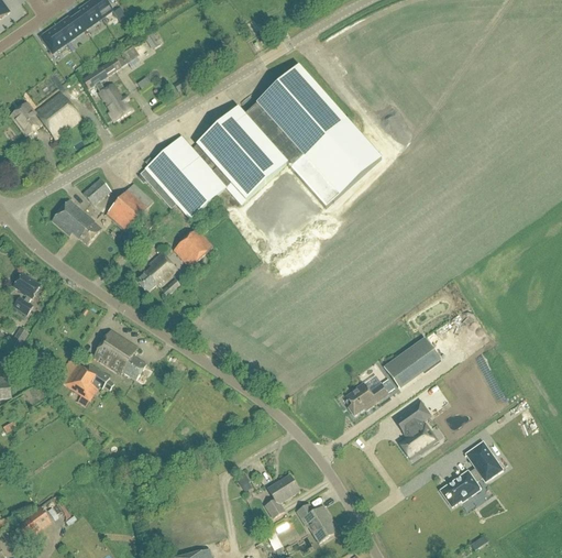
[(73,13),(81,26),(87,22),(98,14),(87,0),(85,0),(75,7),(78,10),(73,13)]
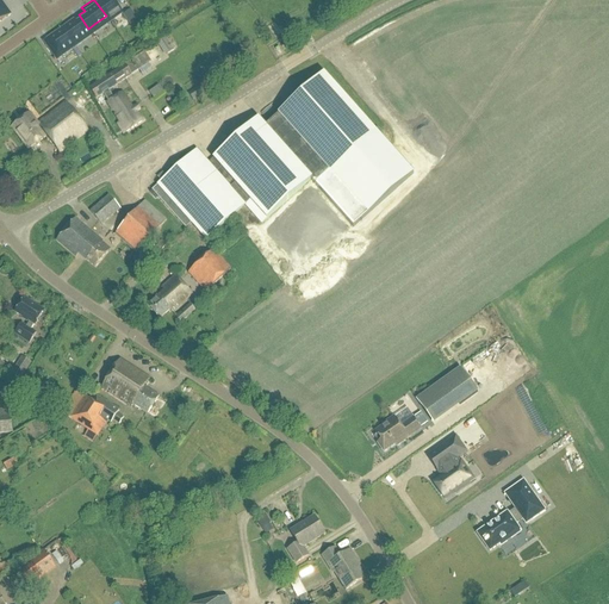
[(94,0),(106,16),(117,7),(112,0),(94,0)]
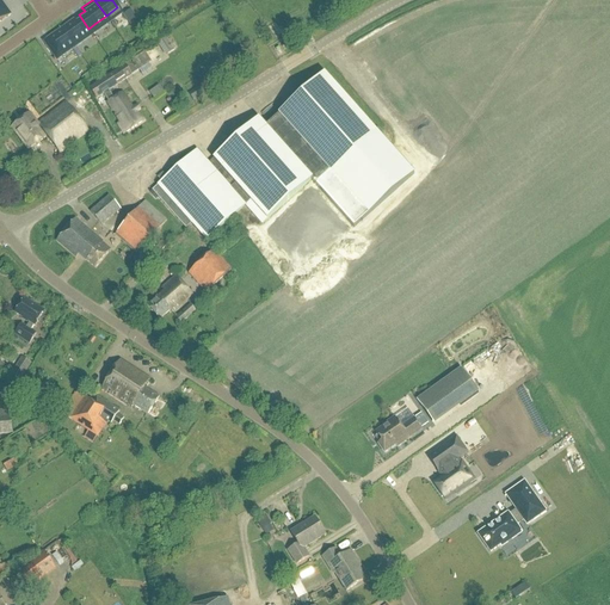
[(82,32),(88,29),(79,14),(73,19),(71,16),(59,24),(72,41),(82,32)]
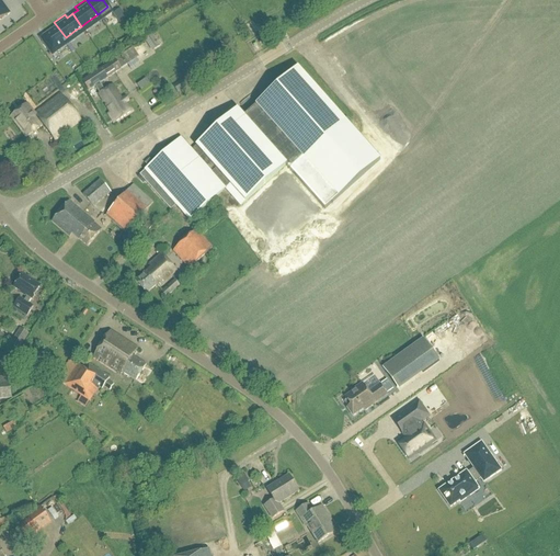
[(55,45),(66,37),(54,22),(43,30),(55,45)]
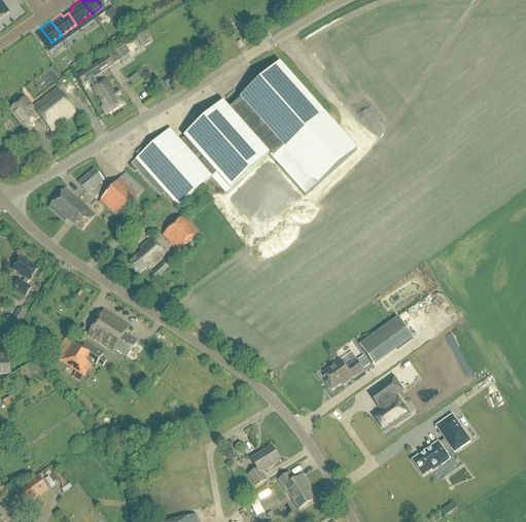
[(143,29),(135,34),(142,44),(149,40),(143,29)]
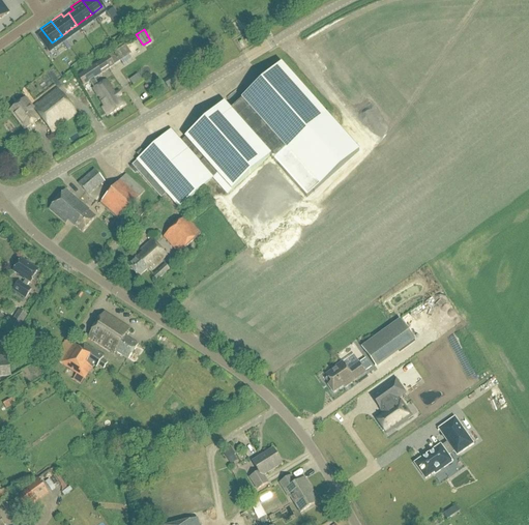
[(125,41),(108,52),(114,61),(131,51),(125,41)]
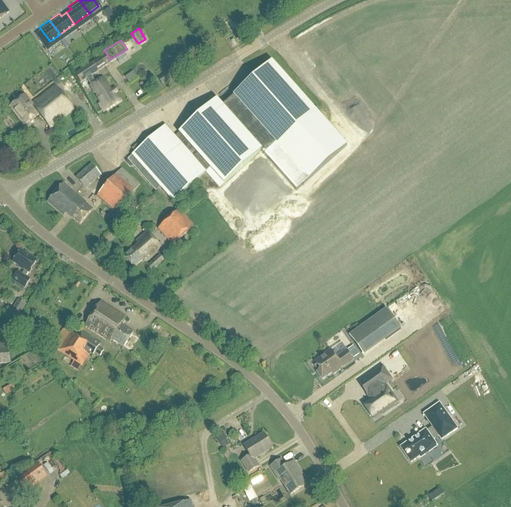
[(102,108),(120,97),(115,89),(112,90),(102,74),(94,78),(91,73),(110,59),(104,50),(74,70),(80,79),(86,75),(90,81),(89,82),(100,99),(97,100),(102,108)]
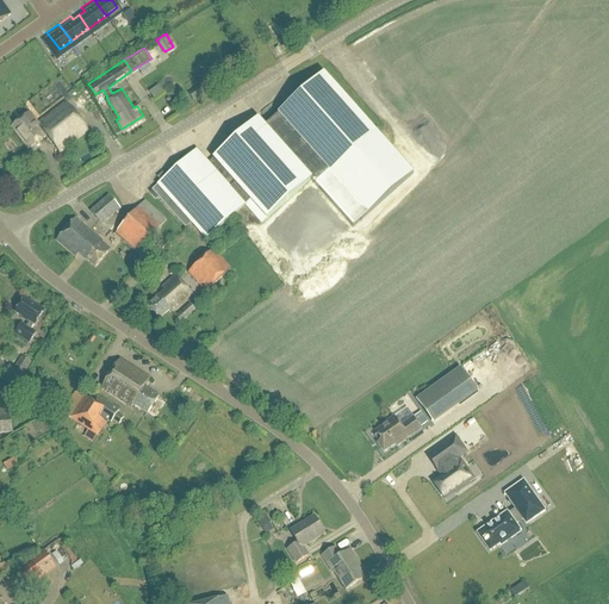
[(58,89),(39,64),(28,73),(30,76),(24,82),(41,104),(58,89)]
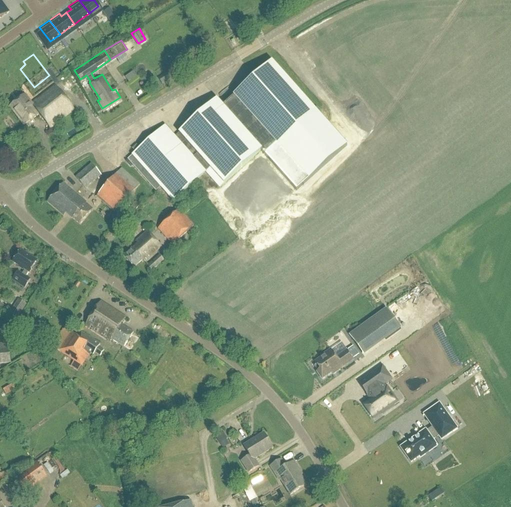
[(163,122),(131,152),(161,183),(173,197),(178,193),(196,177),(204,169),(219,185),(226,179),(229,182),(231,184),(261,218),(302,181),(341,145),(347,140),(323,114),(316,106),(283,70),(272,57),(223,102),(217,95),(190,119),(180,129),(174,134),(163,122)]
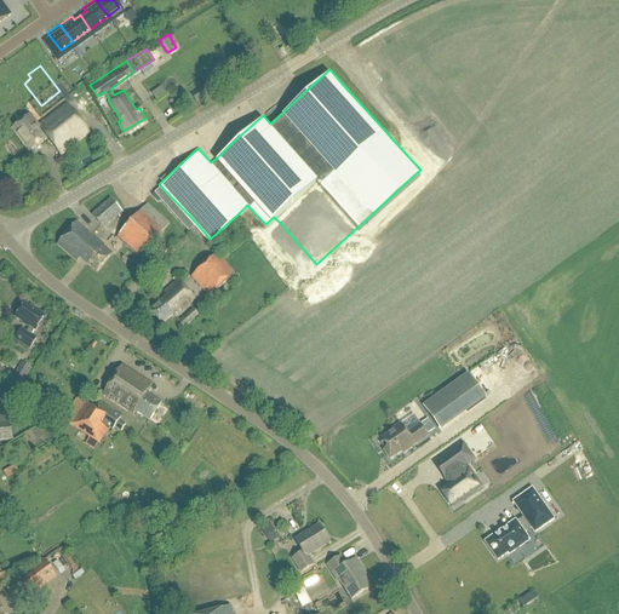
[(38,120),(30,110),(11,124),(28,147),(47,133),(59,150),(89,128),(67,99),(38,120)]
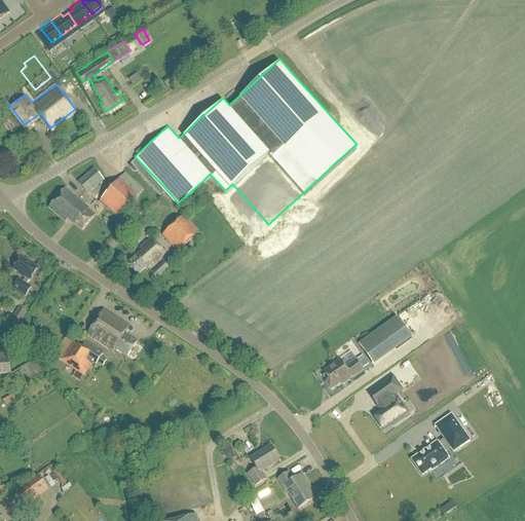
[(92,164),(77,179),(86,190),(103,177),(92,164)]
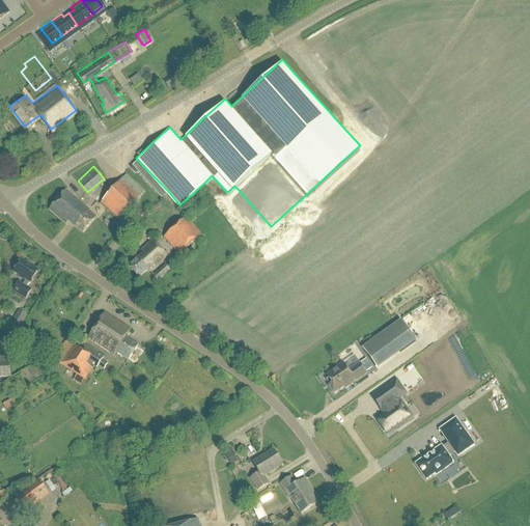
[(100,199),(118,216),(144,188),(126,171),(100,199)]
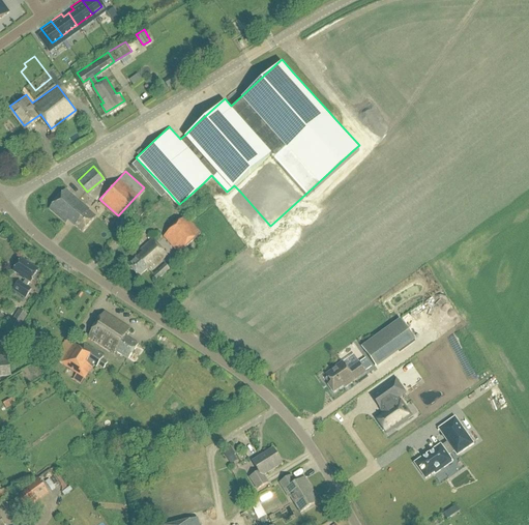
[(81,229),(94,213),(87,208),(87,207),(63,186),(48,205),(64,220),(66,216),(81,229)]
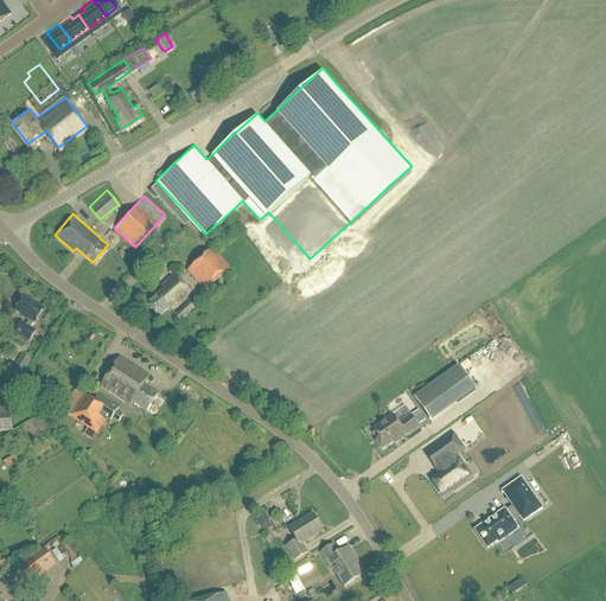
[(211,245),(187,267),(205,287),(229,264),(211,245)]
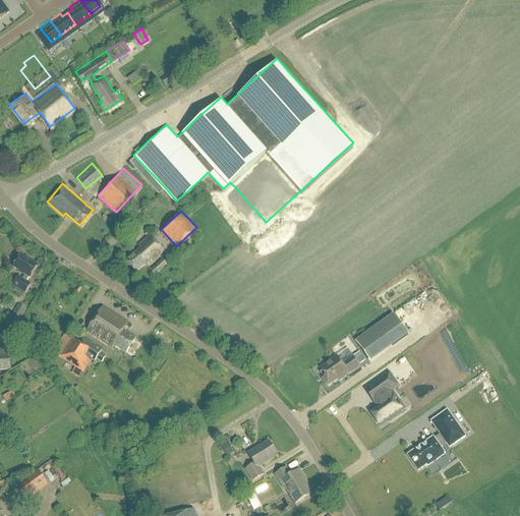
[(147,264),(163,248),(149,231),(136,241),(137,244),(123,255),(134,269),(143,261),(147,264)]
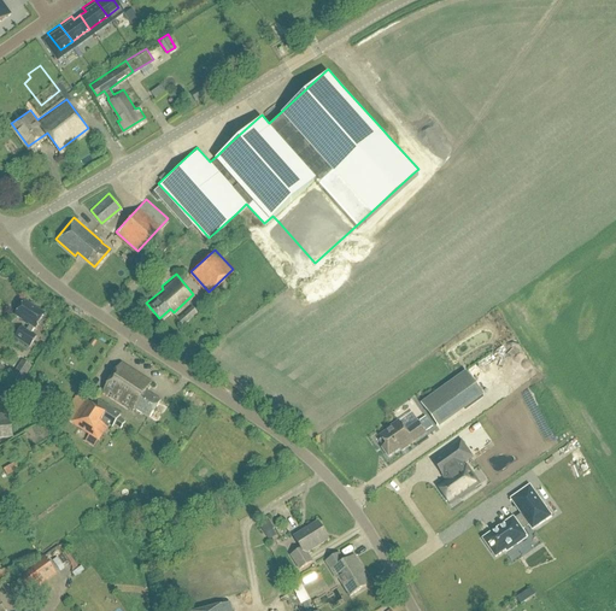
[(35,323),(45,309),(24,295),(16,310),(35,323)]
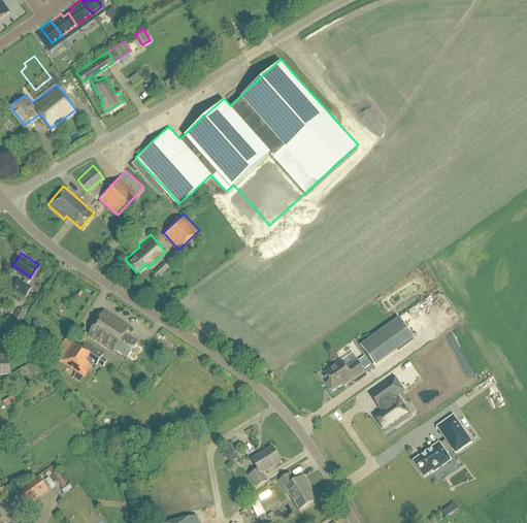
[(168,265),(163,259),(152,270),(157,275),(168,265)]
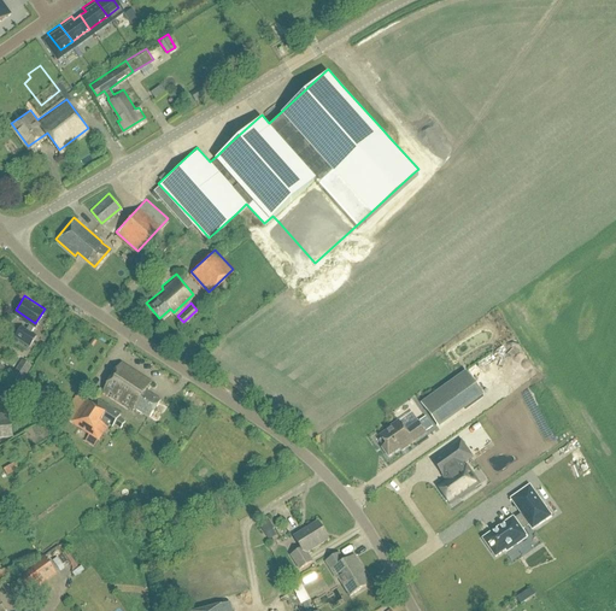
[(16,332),(29,341),(36,330),(22,322),(16,332)]
